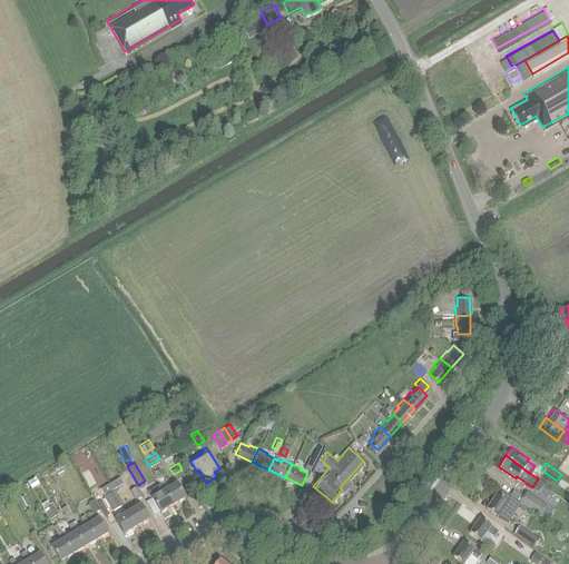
[(119,474),(100,485),(105,493),(104,494),(111,507),(121,502),(113,486),(123,481),(119,474)]
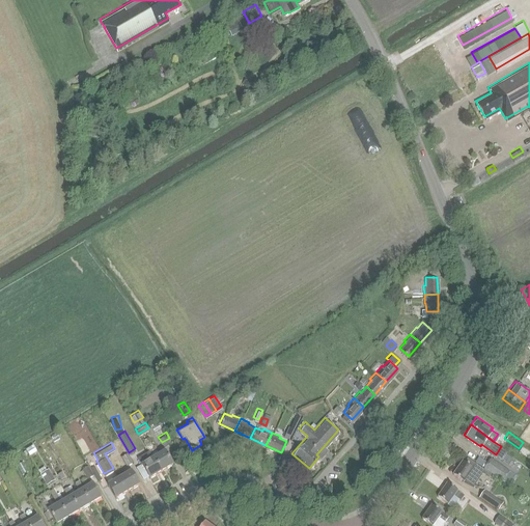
[(155,448),(149,451),(160,469),(172,462),(163,447),(157,451),(155,448)]
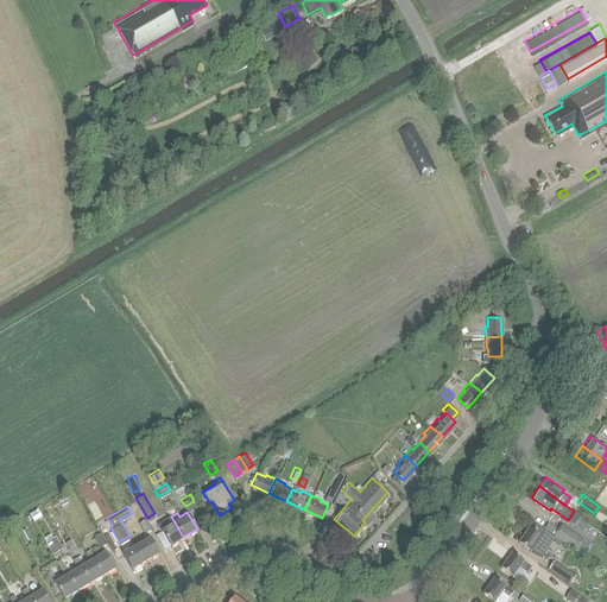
[(183,537),(171,517),(168,519),(170,521),(159,527),(170,545),(183,537)]
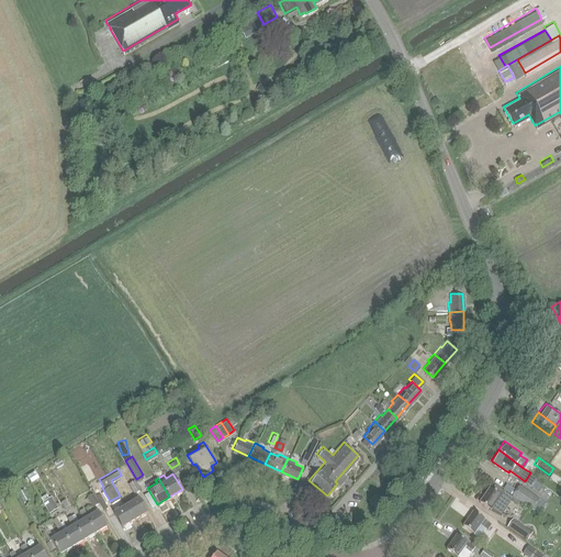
[(502,485),(509,490),(513,485),(506,480),(502,485)]
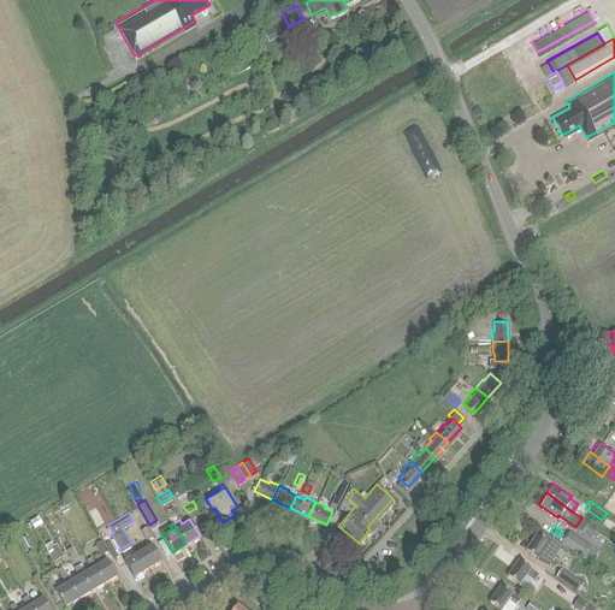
[(536,531),(525,546),(537,555),(537,554),(548,560),(561,542),(540,527),(538,532),(536,531)]
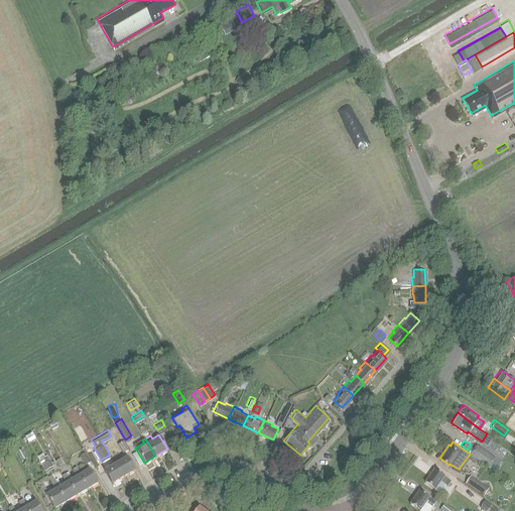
[(495,455),(477,442),(470,452),(488,465),(495,455)]
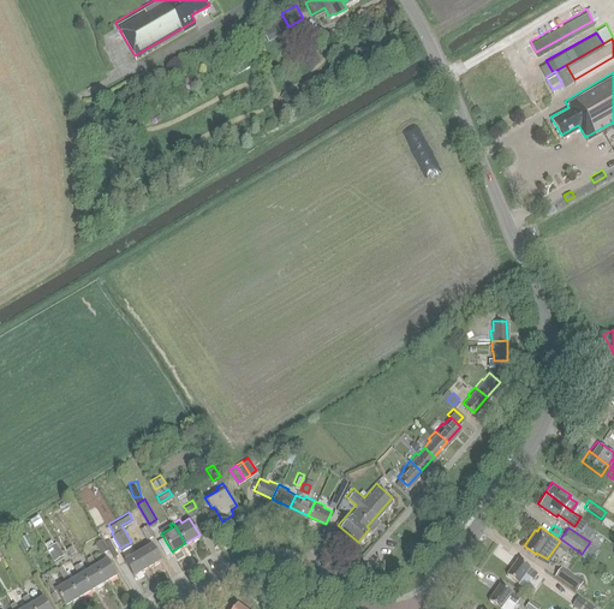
[(18,535),(25,545),(31,542),(25,531),(18,535)]
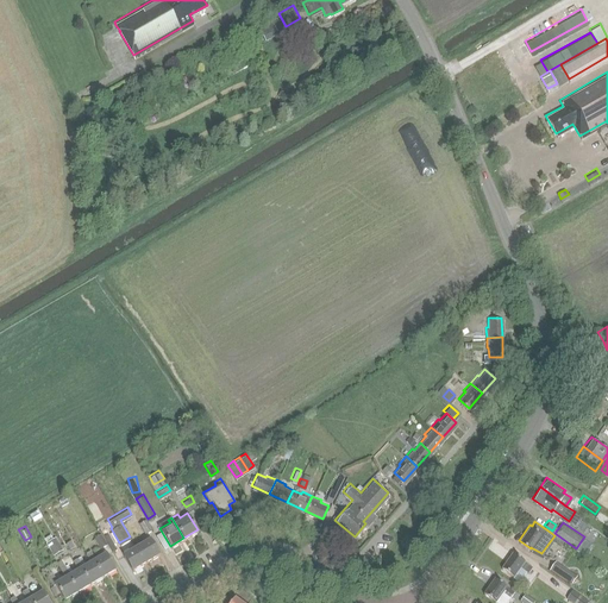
[(100,531),(93,534),(99,545),(106,540),(100,531)]
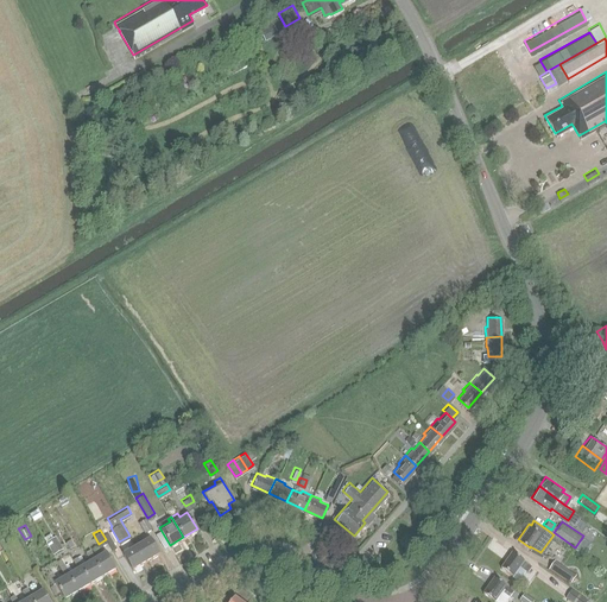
[(51,534),(49,531),(42,534),(52,551),(62,545),(55,533),(51,534)]
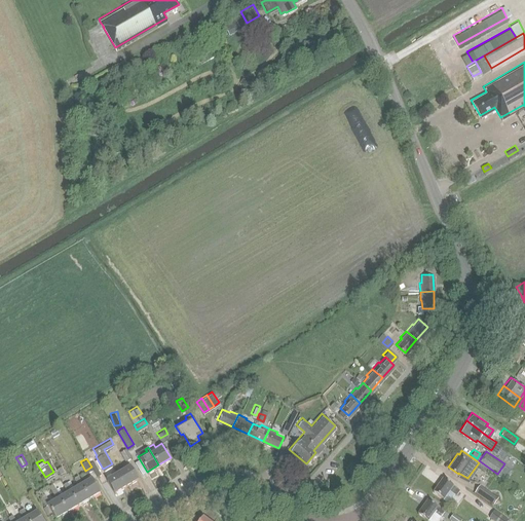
[(116,470),(125,484),(137,477),(128,462),(120,468),(119,464),(115,468),(116,470)]
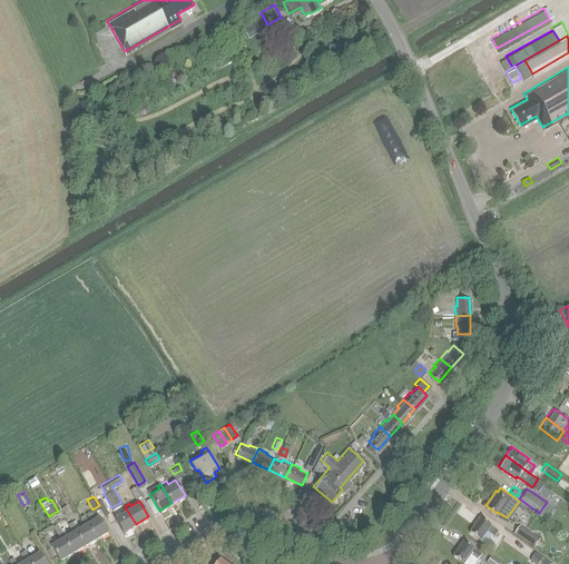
[(123,532),(136,524),(126,508),(119,513),(114,516),(123,532)]
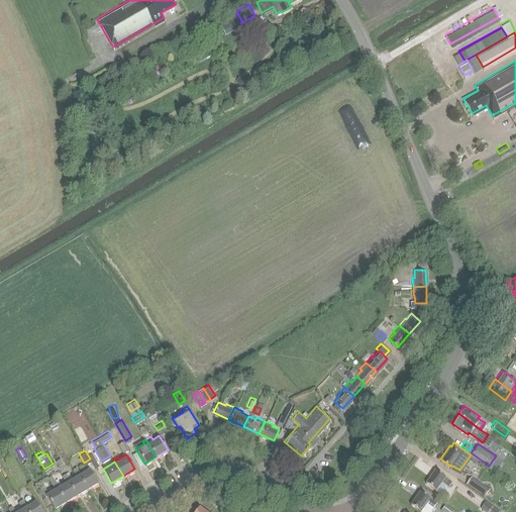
[(76,465),(74,466),(87,488),(98,482),(89,467),(80,472),(76,465)]
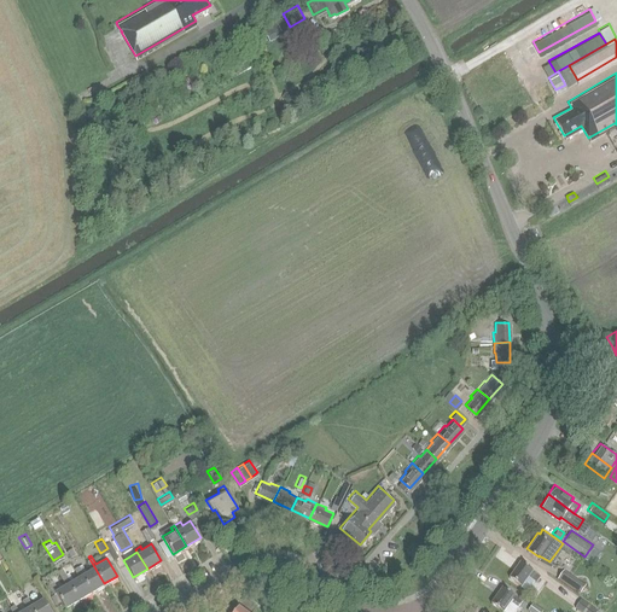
[(80,561),(75,565),(91,592),(104,583),(88,557),(85,559),(91,567),(86,570),(80,561)]
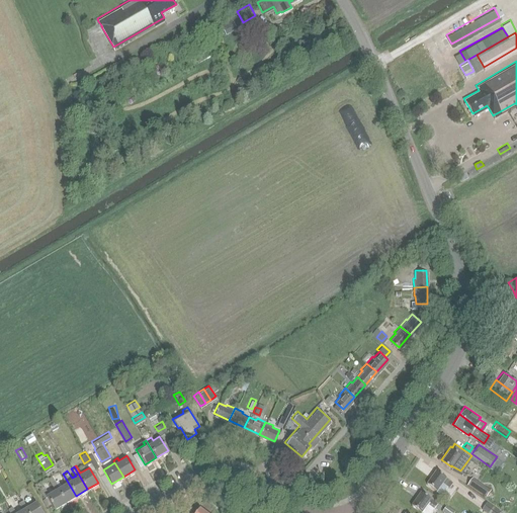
[(448,486),(451,480),(434,467),(425,481),(436,488),(441,481),(448,486)]
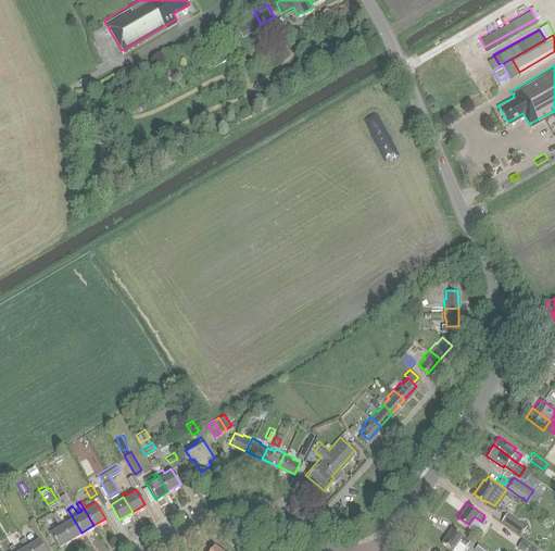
[(55,515),(70,539),(82,533),(67,509),(65,510),(70,517),(65,521),(61,513),(55,515)]
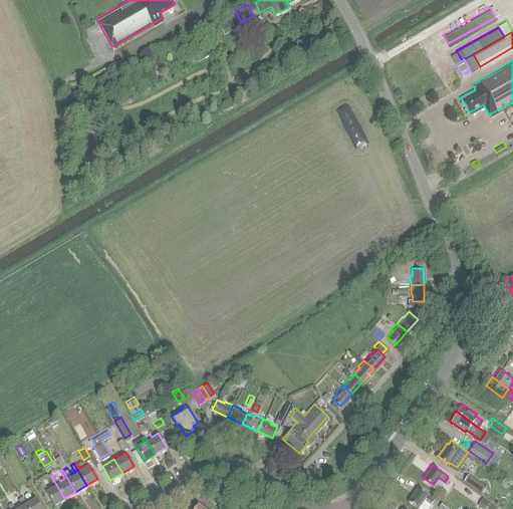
[(468,471),(463,478),(481,491),(487,484),(468,471)]
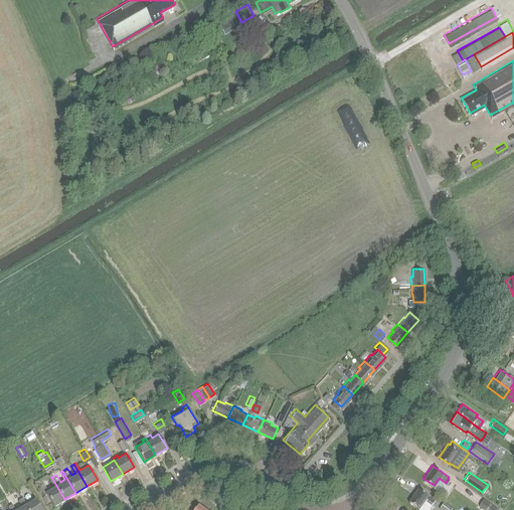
[(53,506),(64,499),(51,477),(49,479),(53,486),(47,489),(43,483),(39,485),(44,493),(42,494),(45,501),(49,499),(53,506)]
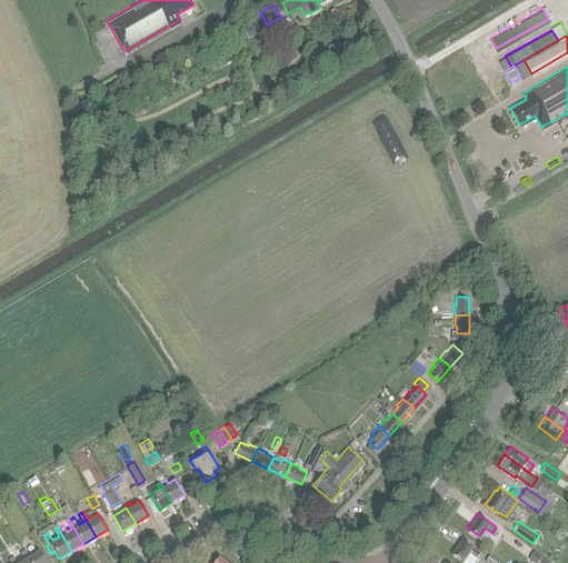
[(467,562),(469,562),(479,550),(471,545),(472,544),(460,536),(450,551),(467,562)]
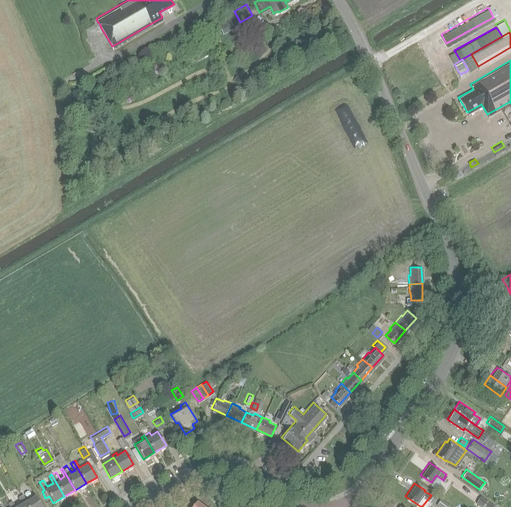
[(24,491),(19,493),(27,506),(42,506),(35,494),(28,498),(24,491)]
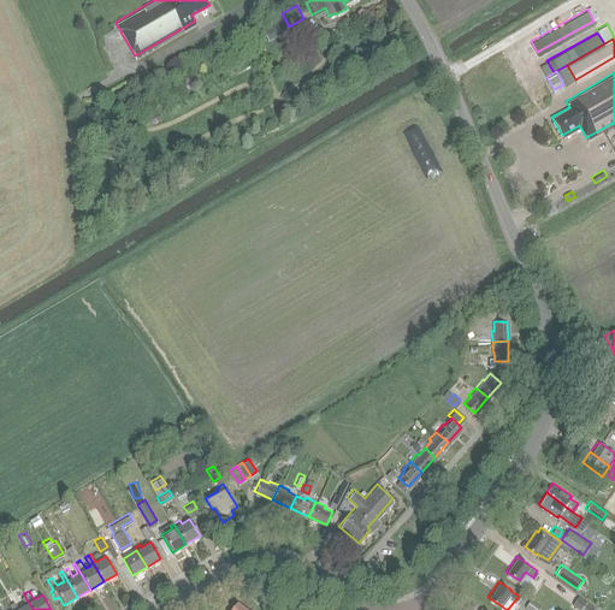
[(13,599),(11,602),(15,609),(33,609),(23,593),(21,596),(25,604),(18,608),(13,599)]
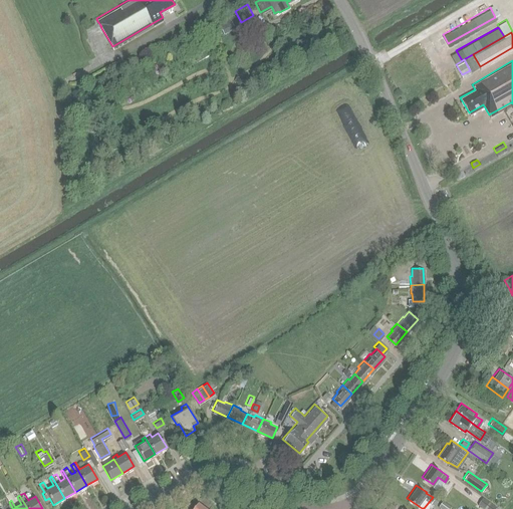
[(482,495),(477,502),(486,508),(491,508),(495,504),(482,495)]
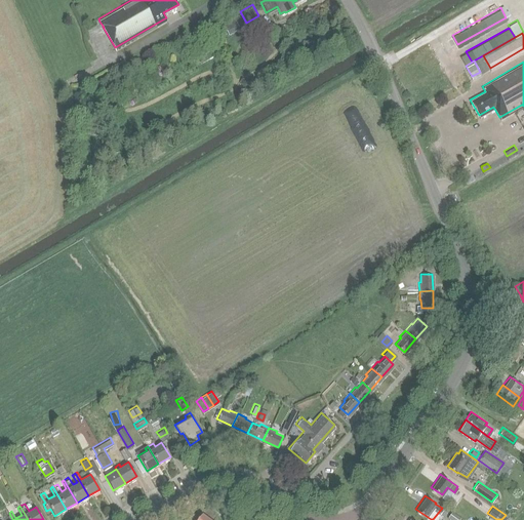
[(451,509),(447,515),(453,519),(456,519),(460,515),(451,509)]
